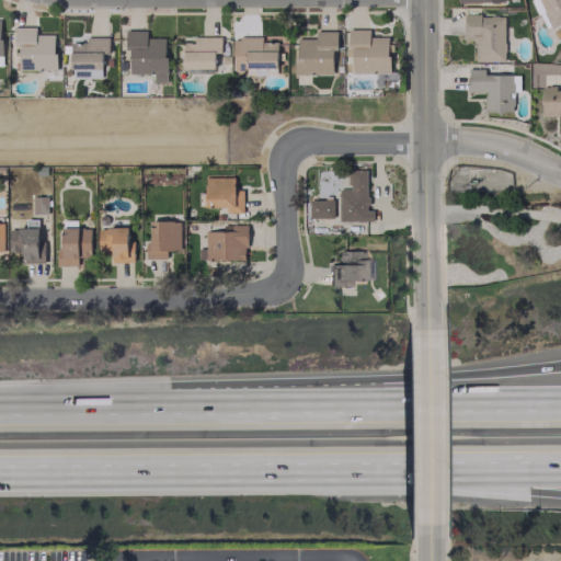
[(560,22),(560,0),(531,0),(545,29),(560,22)]
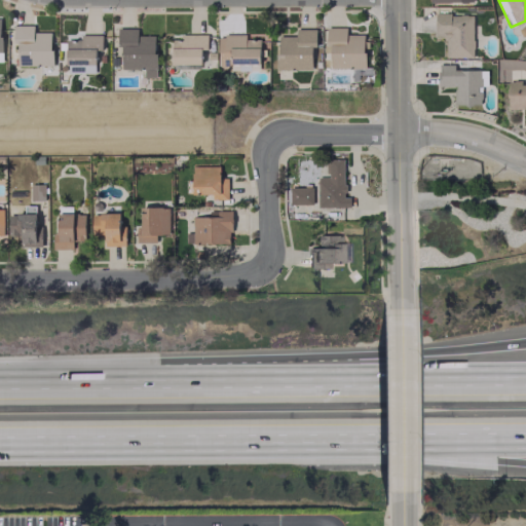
[(472,13),(435,14),(435,34),(444,34),(445,58),(473,57),(472,13)]
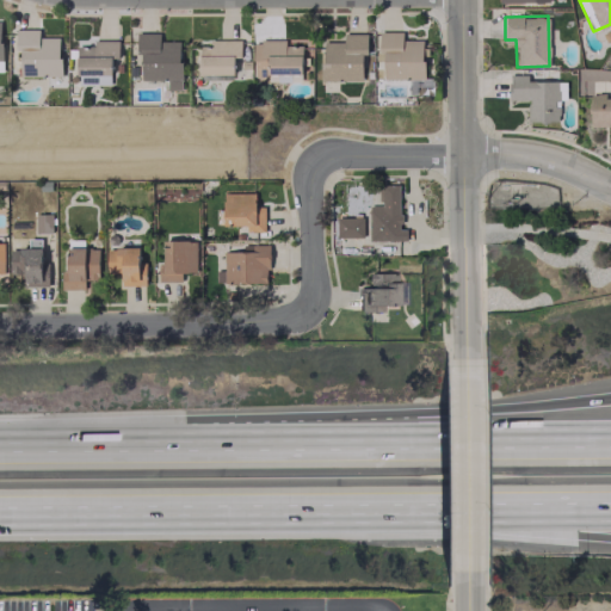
[(38,29),(14,29),(14,49),(20,49),(20,76),(60,76),(60,37),(38,37),(38,29)]
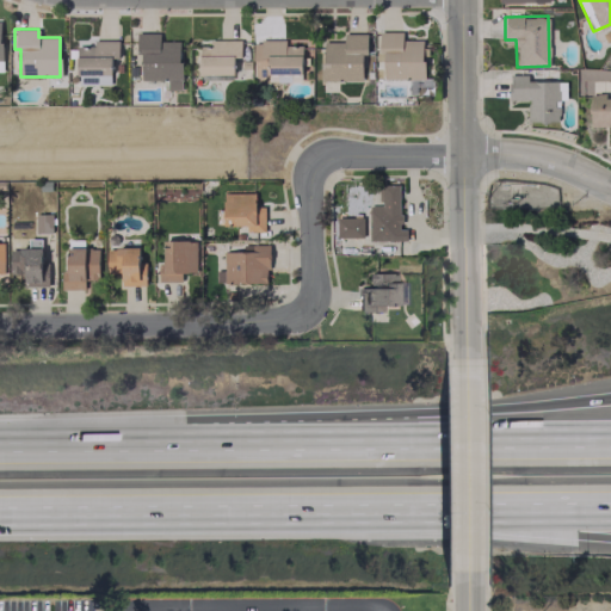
[(166,80),(167,90),(181,90),(180,41),(159,41),(159,32),(139,34),(139,80),(166,80)]
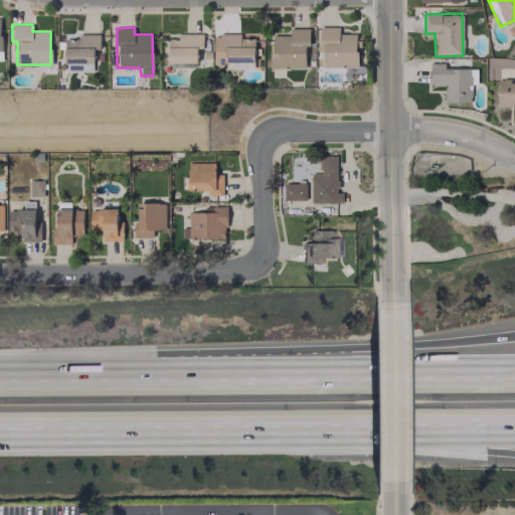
[(323,65),(358,66),(358,34),(339,33),(339,27),(319,27),(319,51),(324,51),(323,65)]
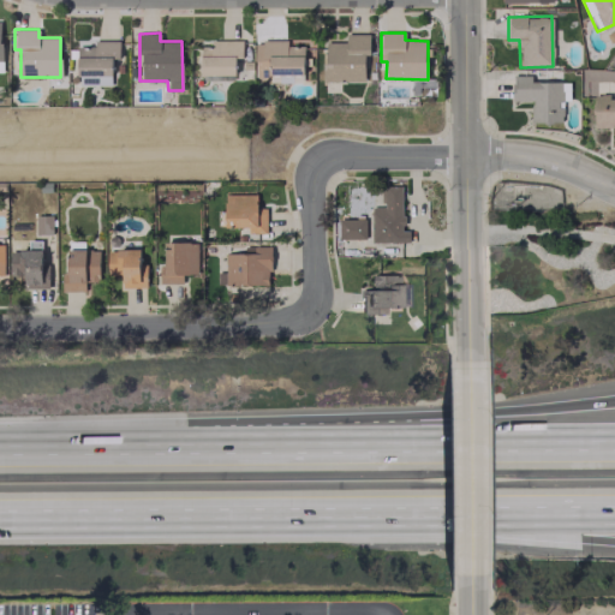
[(364,81),(364,54),(369,54),(369,34),(345,34),(345,41),(324,42),(324,82),(364,81)]
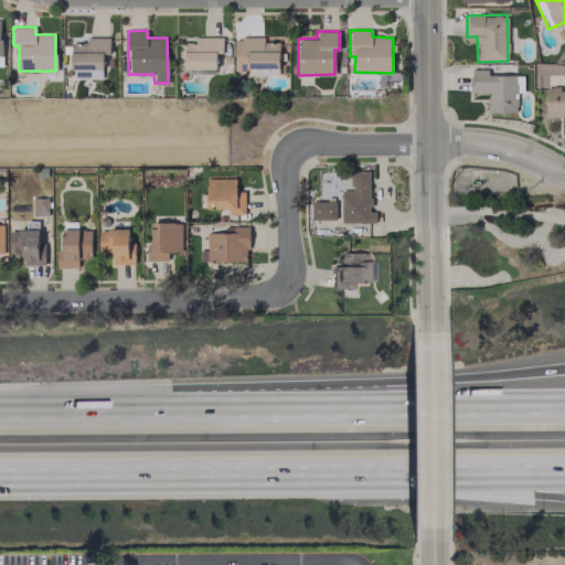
[(108,36),(85,38),(85,43),(71,43),(71,77),(103,77),(102,53),(109,53),(108,36)]
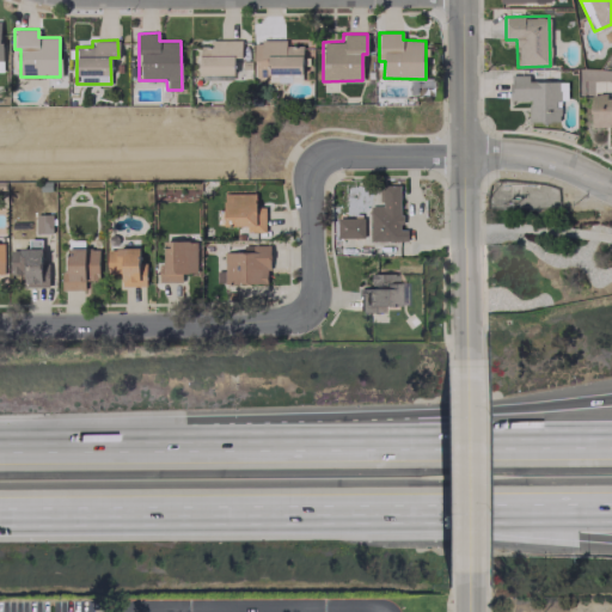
[(200,74),(234,74),(234,57),(240,57),(240,41),(210,40),(209,47),(200,46),(200,74)]
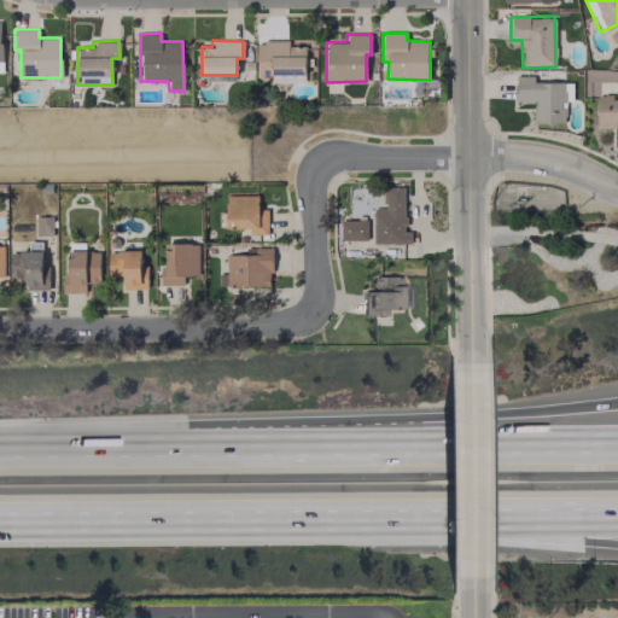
[(305,46),(289,46),(289,41),(257,41),(256,75),(305,76),(305,46)]
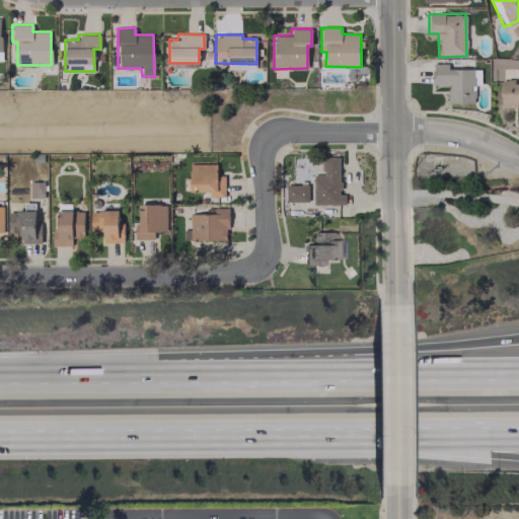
[(480,69),(447,68),(448,64),(432,63),(432,84),(448,85),(448,102),(474,103),(474,84),(479,84),(480,69)]
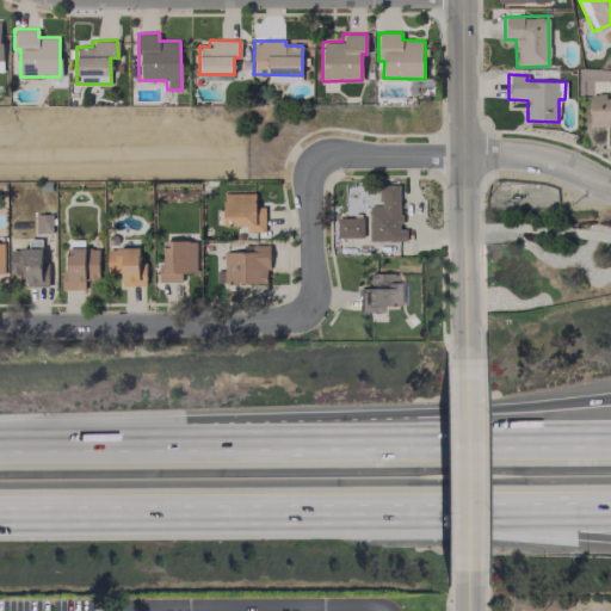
[(369,240),(406,240),(406,229),(400,228),(400,185),(380,185),(380,205),(369,204),(369,240)]
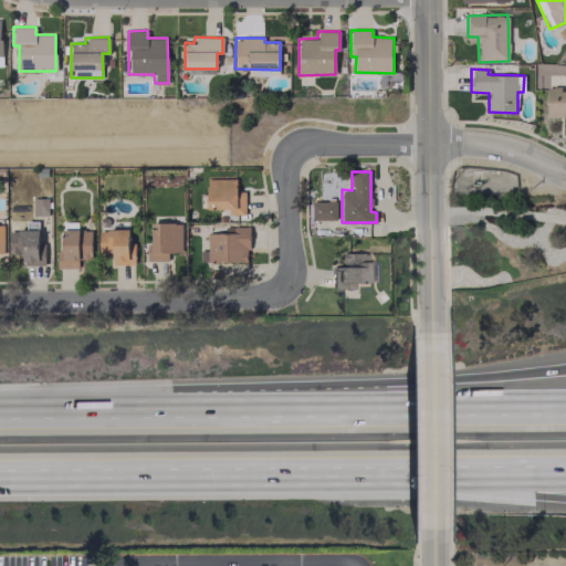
[(245,213),(244,190),(237,190),(237,178),(207,179),(207,209),(228,209),(228,215),(245,213)]
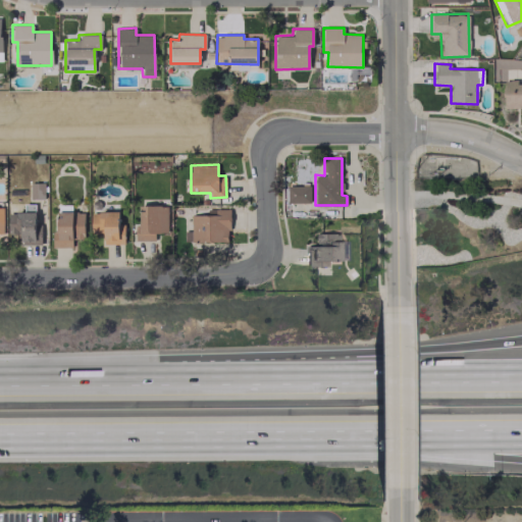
[(44,183),(30,183),(30,198),(44,199),(44,183)]
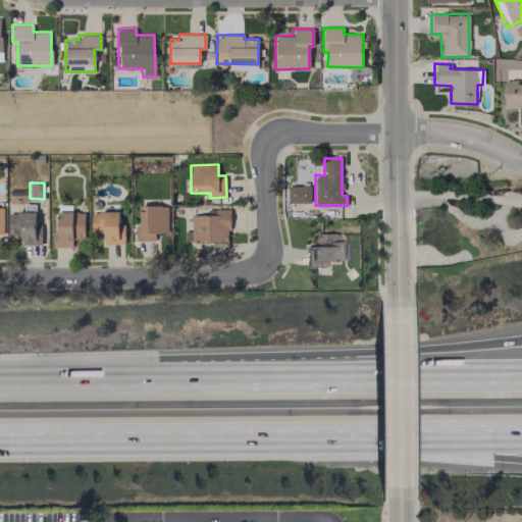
[(288,186),(288,203),(310,202),(310,186),(288,186)]
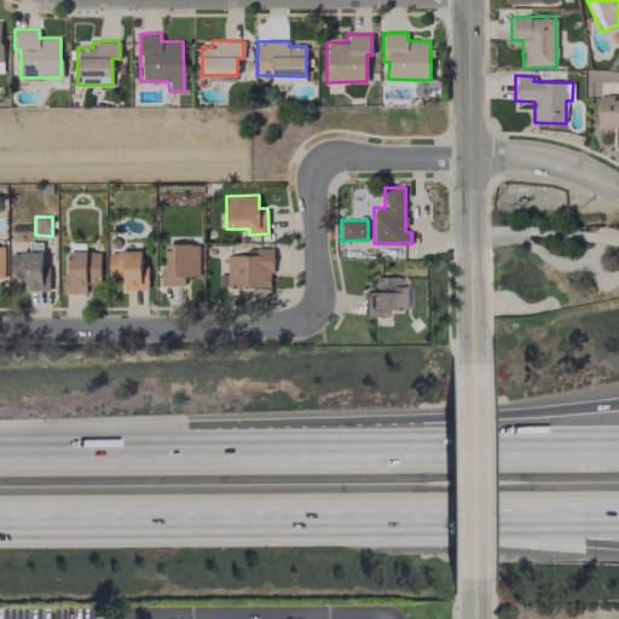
[(184,284),(184,276),(198,276),(197,243),(165,243),(166,267),(160,267),(160,285),(184,284)]
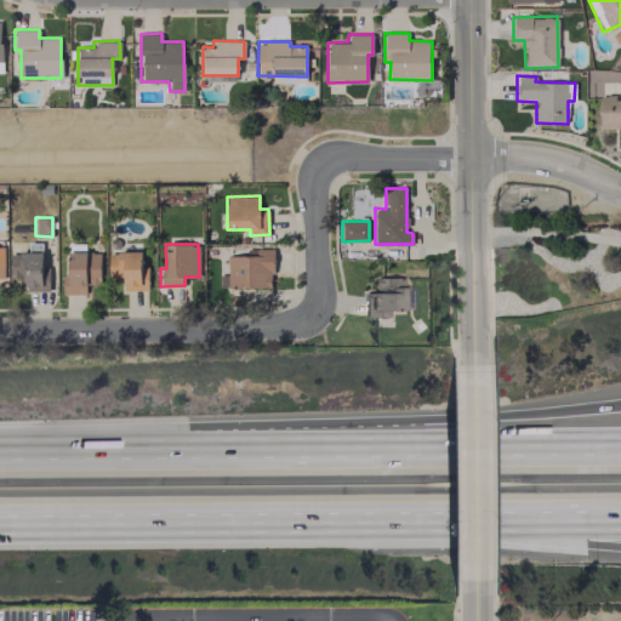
[(227,255),(227,288),(272,288),(273,249),(256,248),(256,256),(227,255)]
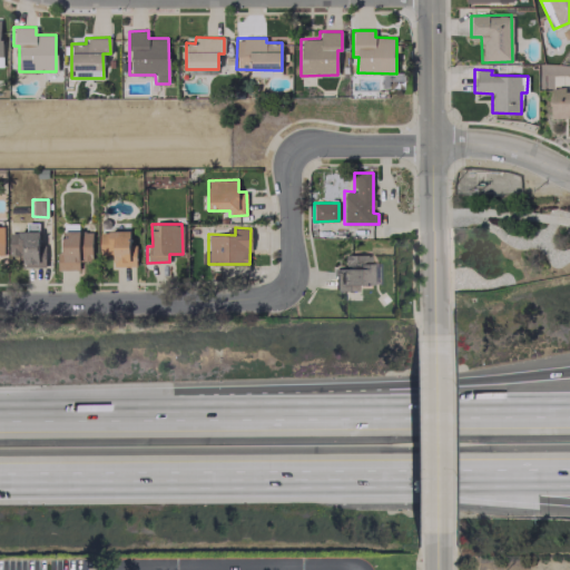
[(9,255),(22,255),(22,266),(45,266),(45,244),(39,245),(38,231),(8,232),(9,255)]
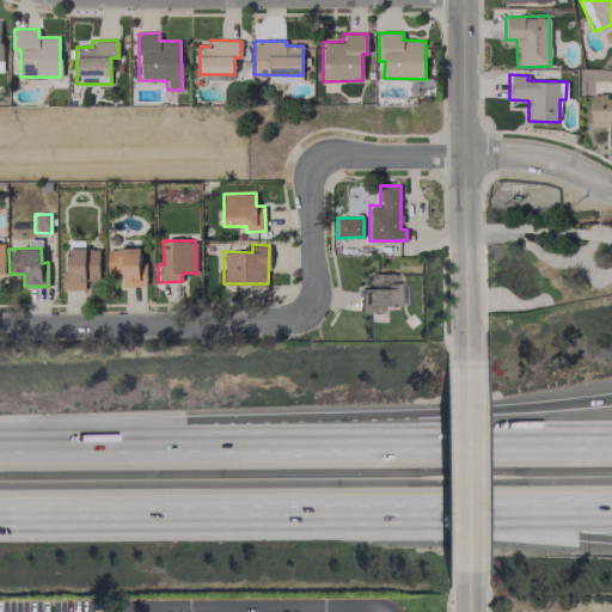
[(98,248),(67,248),(67,271),(62,271),(61,289),(84,289),(84,280),(98,281),(98,248)]
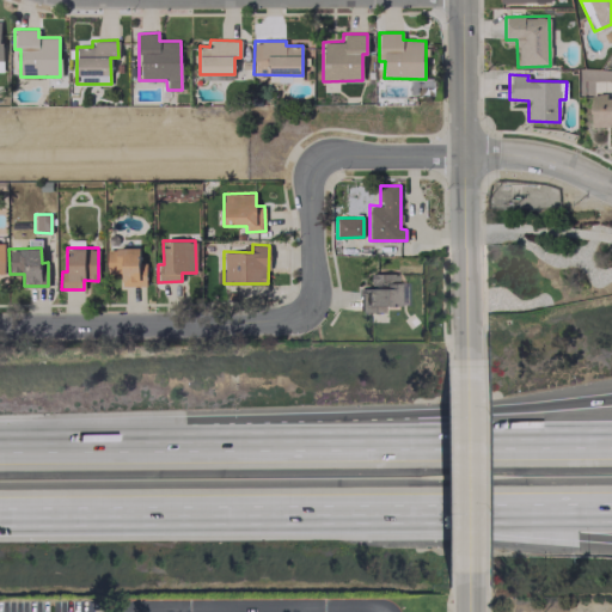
[(146,285),(145,262),(139,262),(139,248),(105,248),(106,274),(121,273),(121,286),(146,285)]
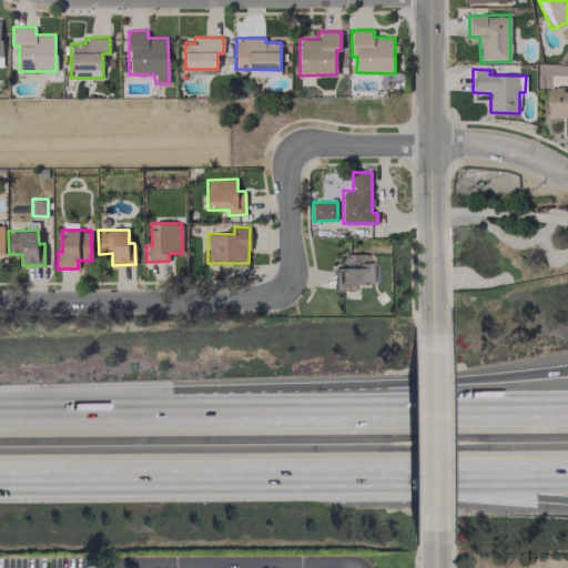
[(367,254),(344,253),(344,266),(333,266),(333,288),(354,288),(354,283),(367,283),(367,254)]
